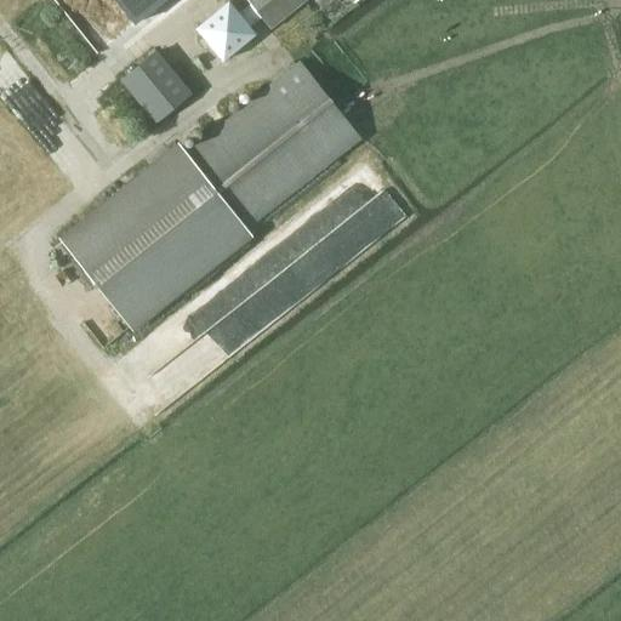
[(164,0),(115,0),(135,24),(164,0)]
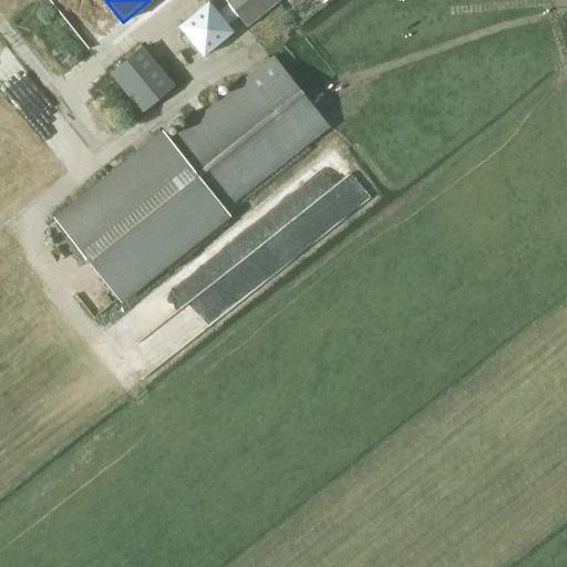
[(209,0),(178,26),(204,57),(235,31),(209,0)]
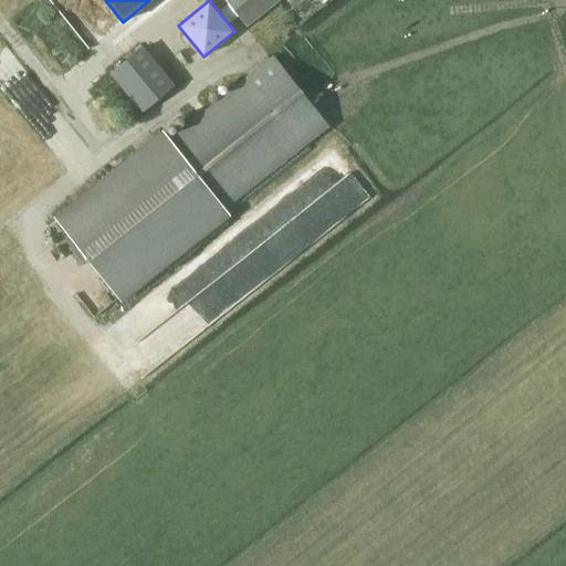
[(226,0),(247,25),(278,0),(322,0),(323,1),(323,0),(226,0)]
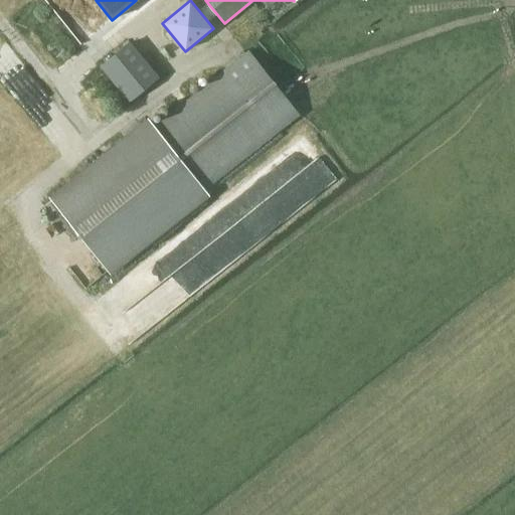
[(129,101),(158,76),(131,42),(102,65),(129,101)]
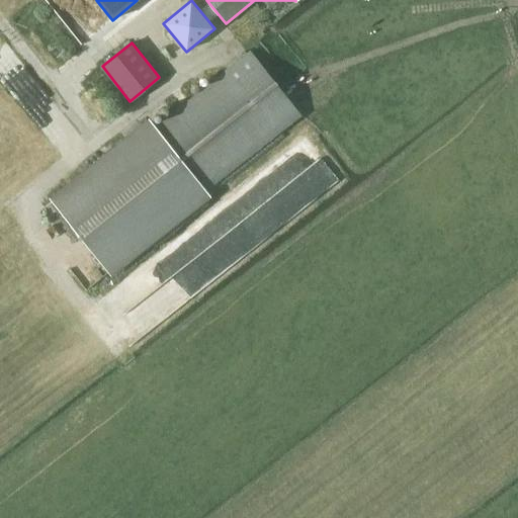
[(249,53),(154,128),(151,124),(54,201),(109,273),(207,195),(204,191),(299,115),(286,99),(249,53)]
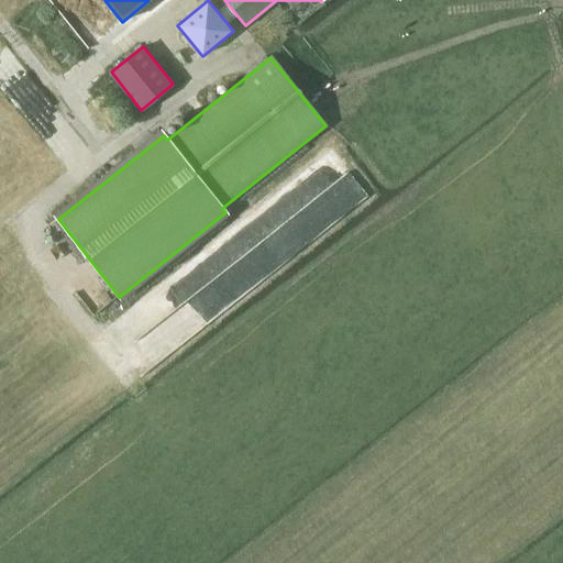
[(343,158),(326,169),(338,188),(301,210),(315,231),(368,199),(343,158)]
